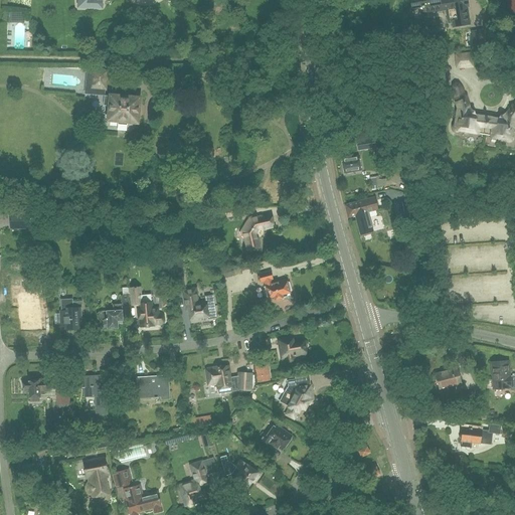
[(422,7),(423,14),(447,10),(449,24),(453,23),(454,27),(470,25),(467,7),(469,7),(468,0),(409,0),(411,9),(422,7)]
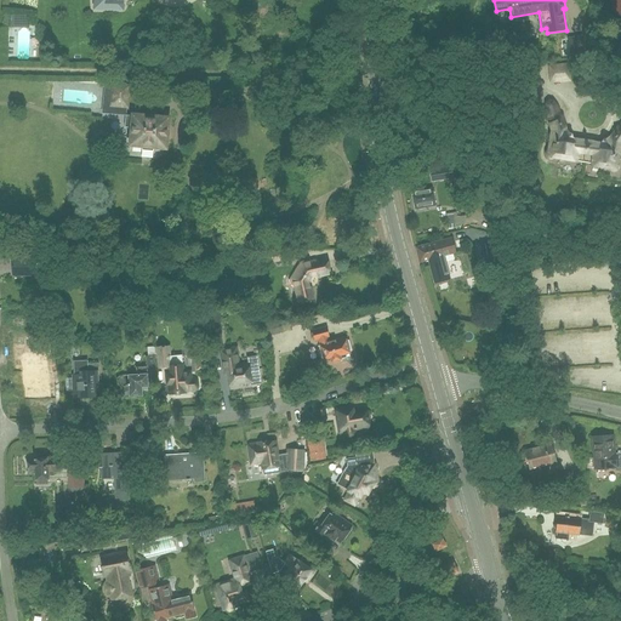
[(7,15),(7,21),(11,21),(11,27),(28,28),(28,21),(28,13),(11,13),(11,15),(7,15)]
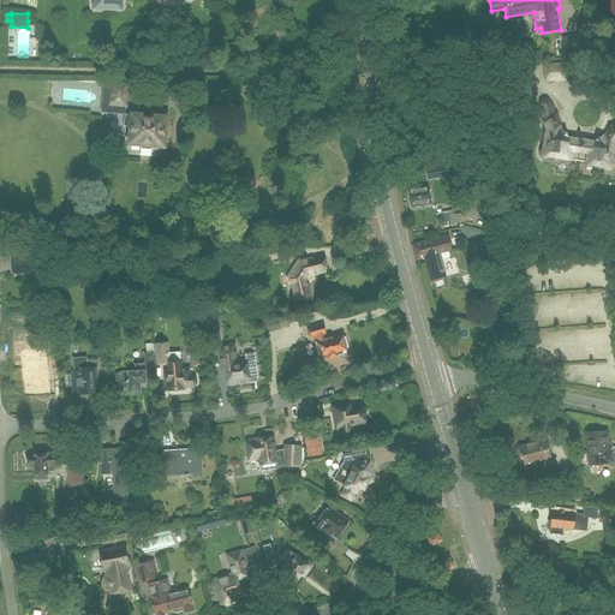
[(583,35),(562,39),(563,42),(557,43),(560,54),(565,53),(565,55),(585,52),(583,35)]
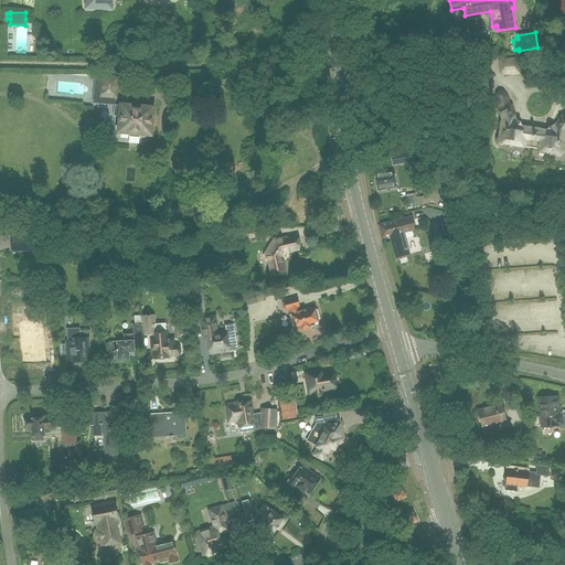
[(518,60),(500,61),(501,75),(519,74),(518,60)]
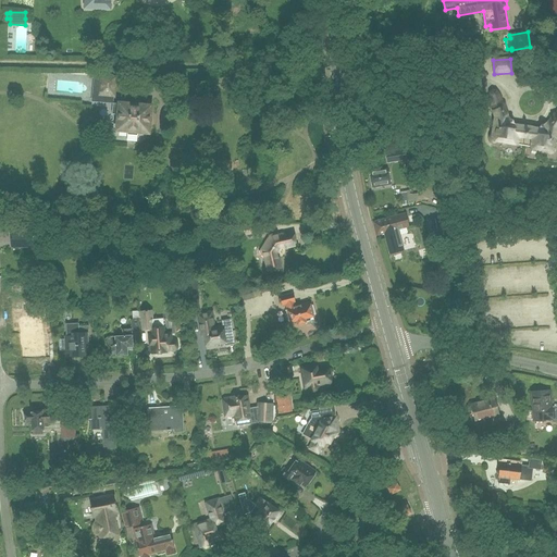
[(100,74),(98,96),(115,97),(118,76),(100,74)]
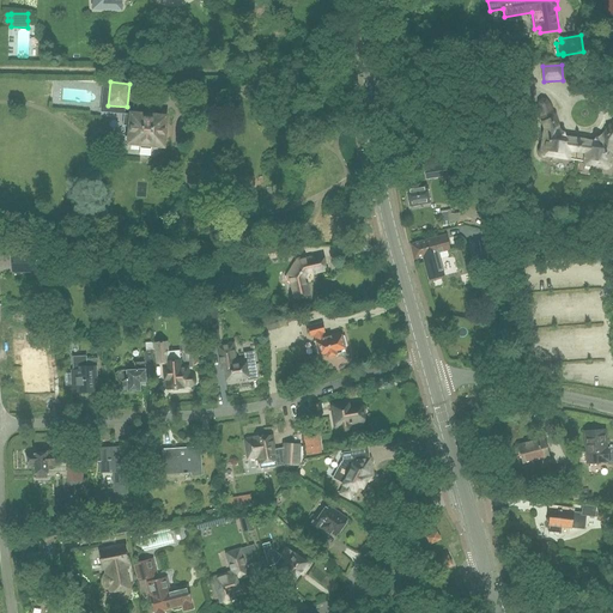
[(576,159),(580,139),(574,138),(572,139),(563,138),(563,135),(560,132),(558,132),(559,131),(554,115),(552,114),(548,104),(547,102),(540,104),(539,107),(542,116),(540,119),(541,120),(542,122),(545,128),(545,129),(542,131),(541,134),(544,138),(542,147),(541,149),(539,150),(538,151),(539,153),(539,155),(541,157),(544,157),(546,157),(547,155),(576,159)]
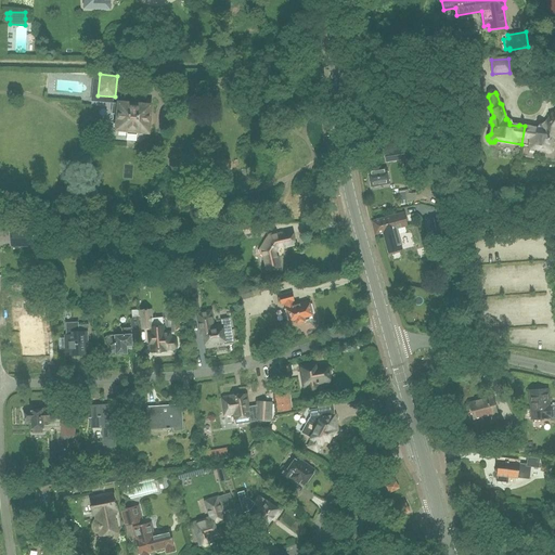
[(147,131),(150,107),(120,104),(113,103),(112,114),(119,114),(118,118),(116,120),(116,124),(118,126),(118,129),(127,129),(127,134),(138,136),(138,130),(147,131)]
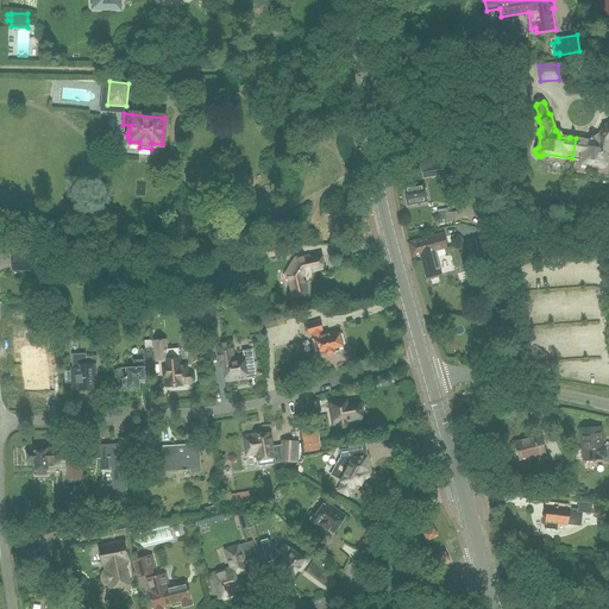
[(187,117),(177,117),(179,129),(187,127),(187,117)]
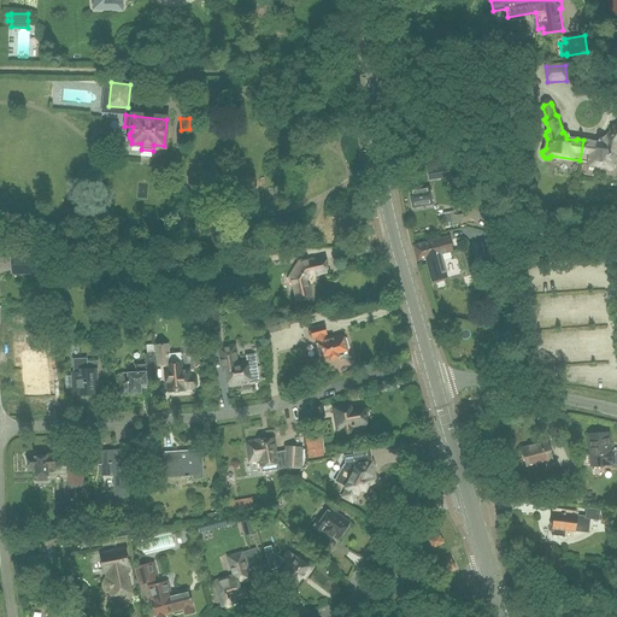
[(591,141),(583,140),(580,160),(595,164),(597,165),(605,166),(606,169),(607,170),(609,170),(610,170),(612,170),(613,168),(615,166),(615,165),(615,164),(613,162),(612,160),(613,153),(616,153),(616,145),(616,142),(616,140),(616,124),(615,127),(612,128),(605,139),(605,140),(603,139),(598,142),(598,144),(591,142),(591,141)]
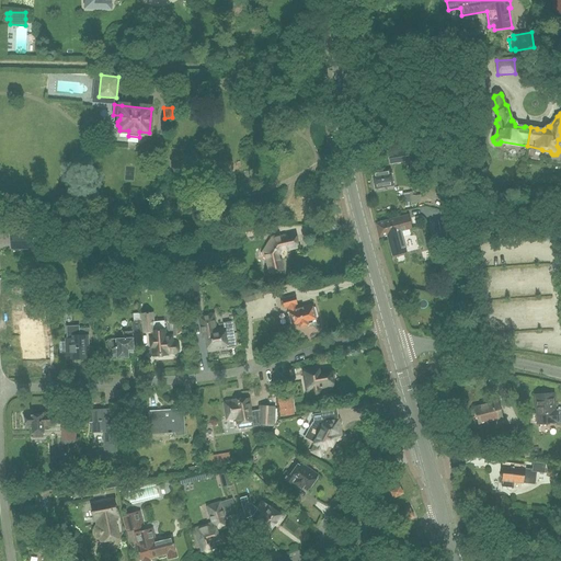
[(409,149),(388,152),(389,164),(410,161),(409,149)]
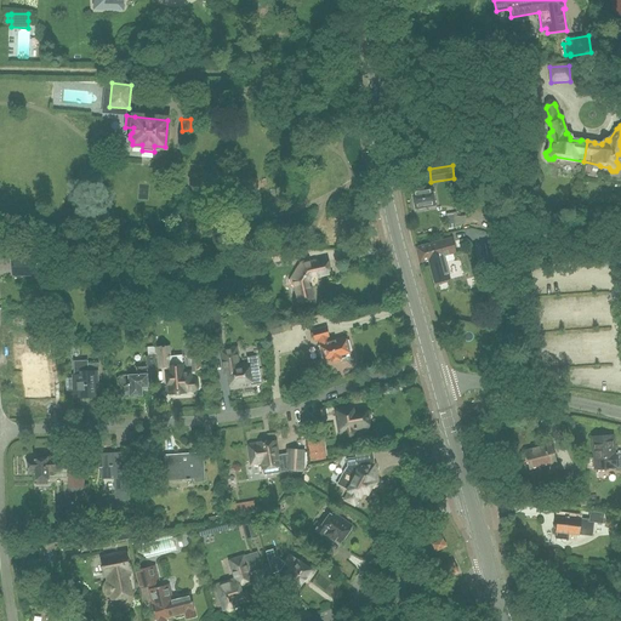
[(432,188),(412,192),(415,209),(434,206),(432,188)]
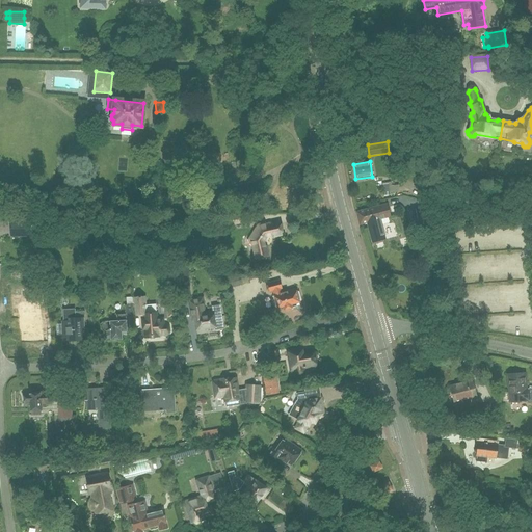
[(358,212),(356,212),(360,224),(367,222),(372,242),(384,239),(379,219),(390,216),(387,205),(358,212)]
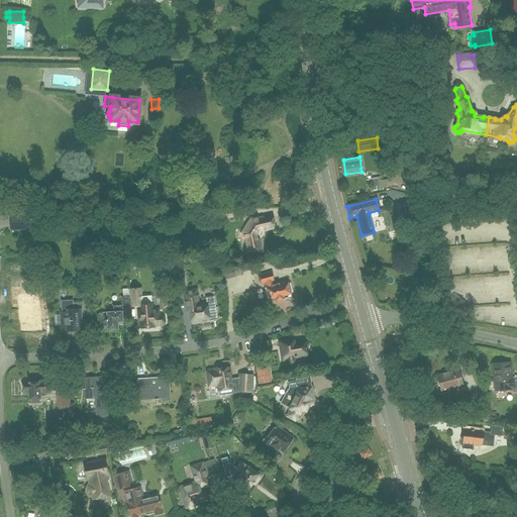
[(172,218),(153,208),(150,213),(169,223),(172,218)]
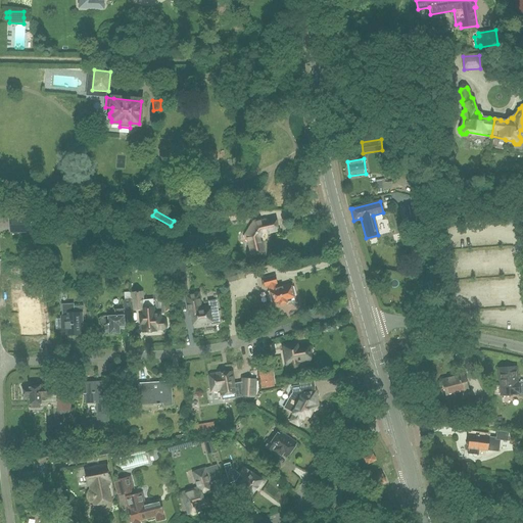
[(246,211),(232,214),(233,221),(247,219),(246,211)]
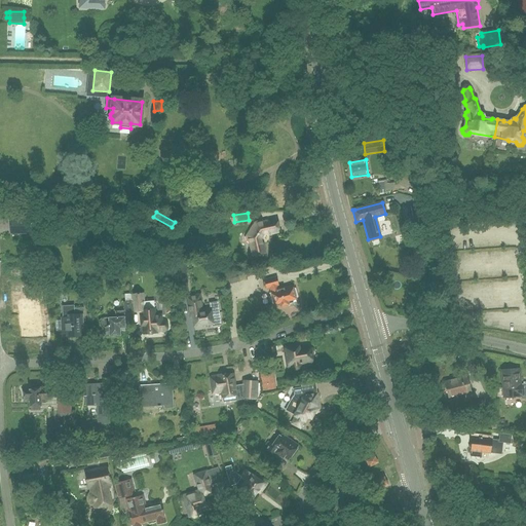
[(29,219),(10,219),(10,232),(29,232),(29,219)]
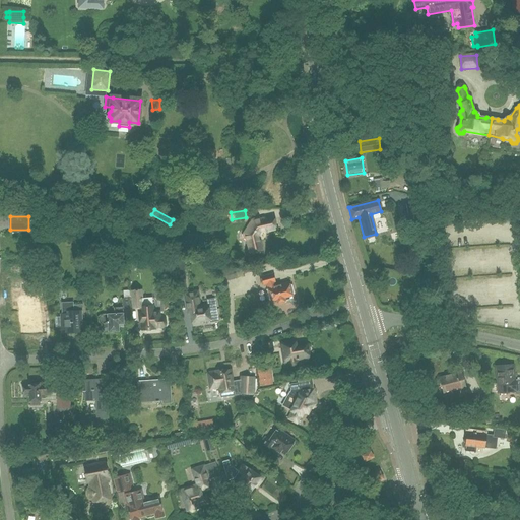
[(274,220),(272,220),(271,217),(259,220),(258,218),(252,220),(244,234),(245,238),(247,239),(250,253),(252,252),(253,253),(263,251),(260,241),(259,242),(258,237),(261,232),(266,231),(266,232),(274,230),(274,226),(275,226),(274,220)]
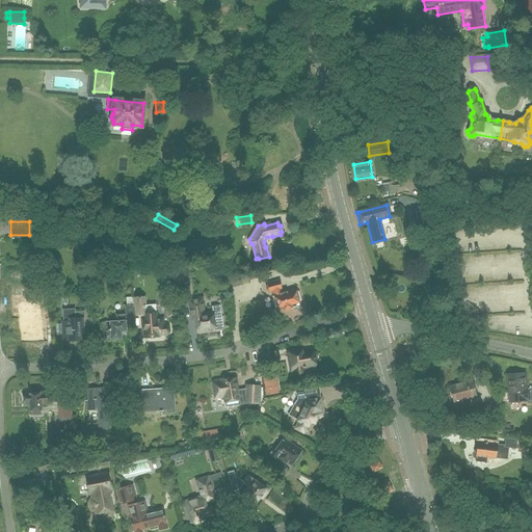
[(428,222),(419,224),(420,232),(429,231),(428,222)]
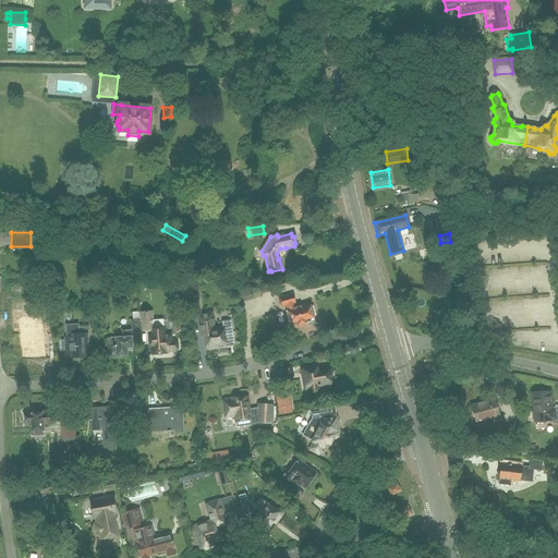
[(252,287),(237,290),(239,302),(254,300),(252,287)]
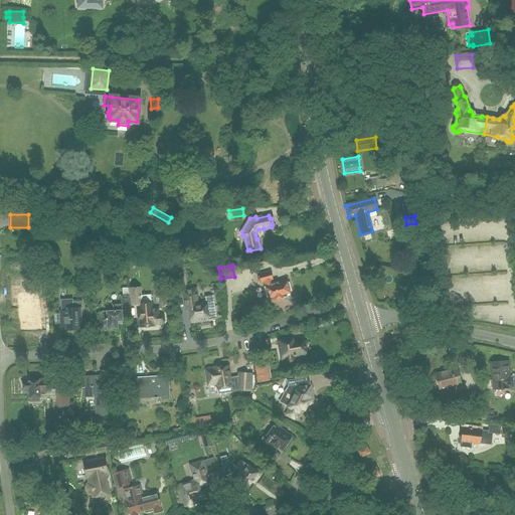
[(291,297),(290,294),(292,291),(291,286),(287,286),(286,281),(272,284),(271,280),(273,280),(271,273),(259,276),(261,283),(265,282),(269,298),(275,297),(275,299),(282,298),(283,301),(289,299),(291,297)]
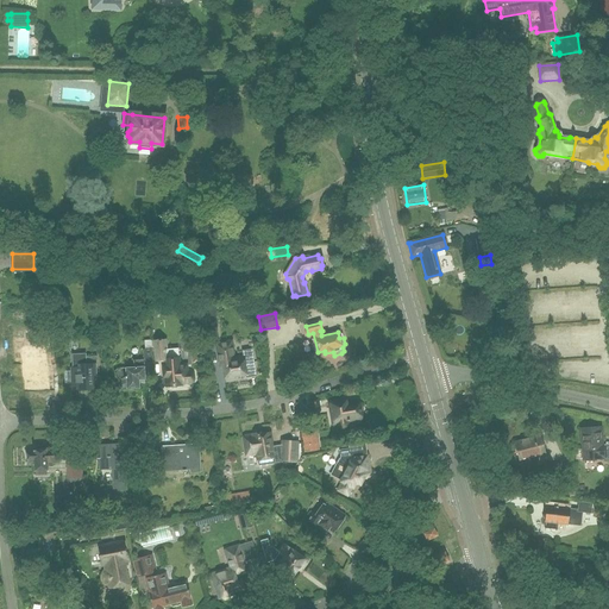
[(167,339),(154,340),(155,363),(164,363),(164,368),(163,368),(164,376),(167,376),(167,387),(181,385),(181,384),(190,383),(193,382),(194,380),(193,376),(193,374),(190,374),(187,374),(187,366),(181,366),(180,349),(168,350),(167,339)]
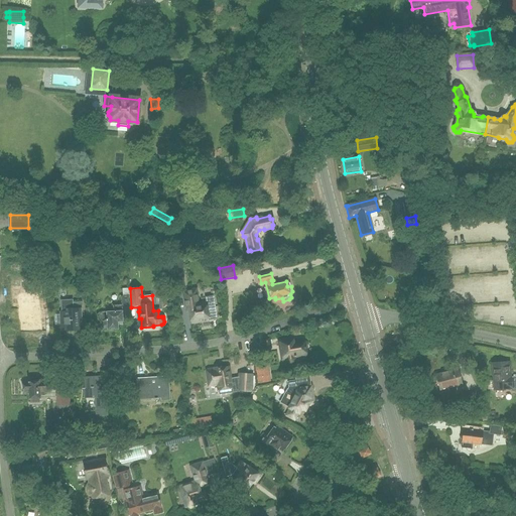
[(197,288),(183,290),(186,310),(189,309),(191,324),(200,323),(200,319),(209,317),(209,319),(217,318),(213,295),(205,296),(206,300),(199,302),(197,288)]
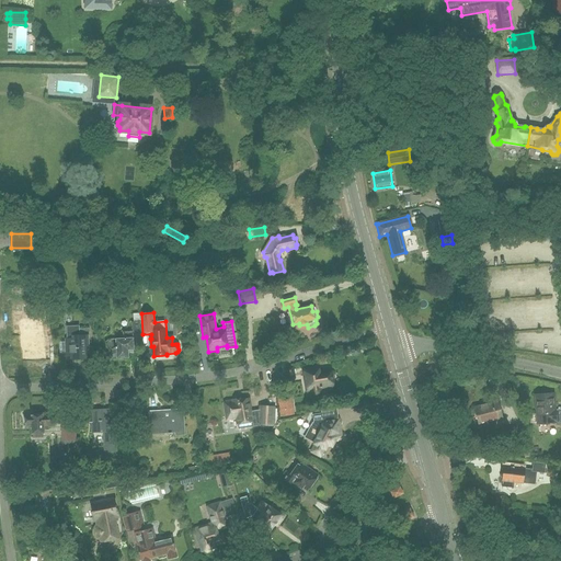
[(45,316),(18,317),(19,332),(25,332),(46,331),(45,316)]
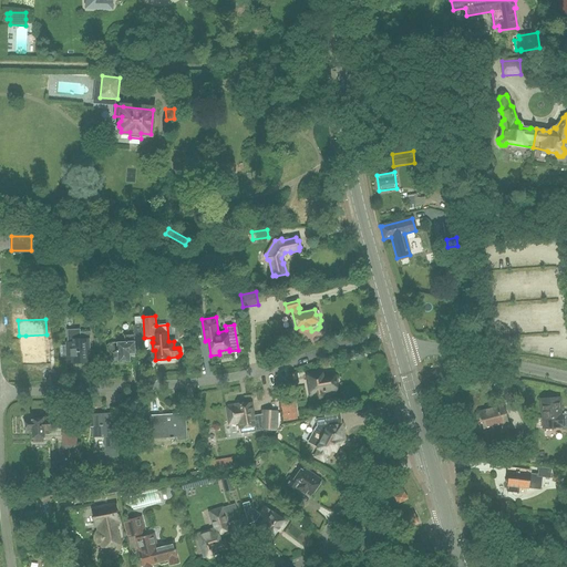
[(124,334),(124,342),(116,342),(116,343),(109,343),(106,346),(106,351),(110,354),(107,358),(109,362),(113,363),(117,362),(130,362),(130,354),(135,353),(134,339),(143,338),(143,325),(133,326),(133,334),(124,334)]
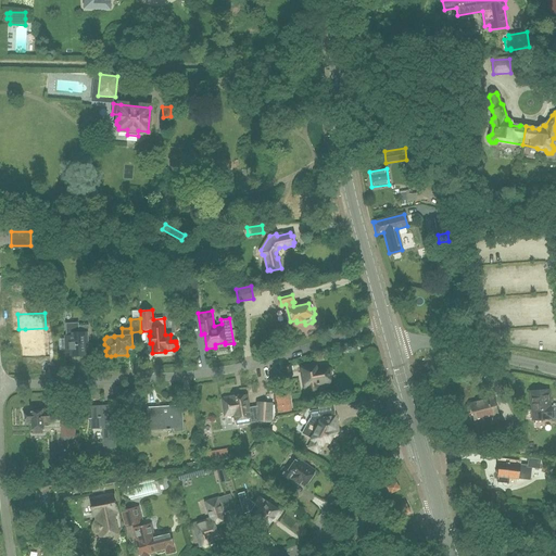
[(59,339),(60,351),(66,350),(66,353),(74,353),(75,356),(88,355),(87,333),(89,333),(89,326),(65,326),(66,337),(65,337),(65,338),(59,339)]
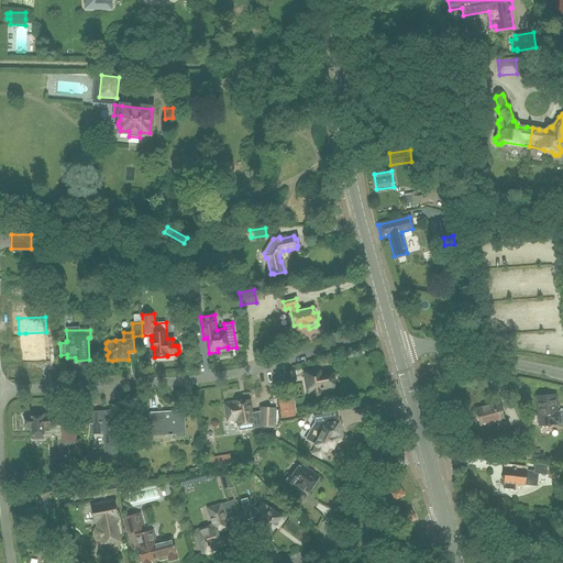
[(46,332),(25,333),(25,354),(32,354),(32,357),(47,357),(46,332)]
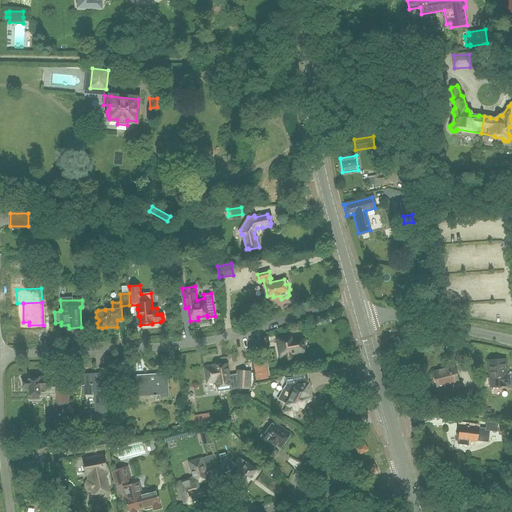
[(300,335),(278,339),(281,356),(285,356),(286,357),(287,359),(289,359),(291,358),(292,356),(292,354),(303,353),(301,342),(300,335)]
